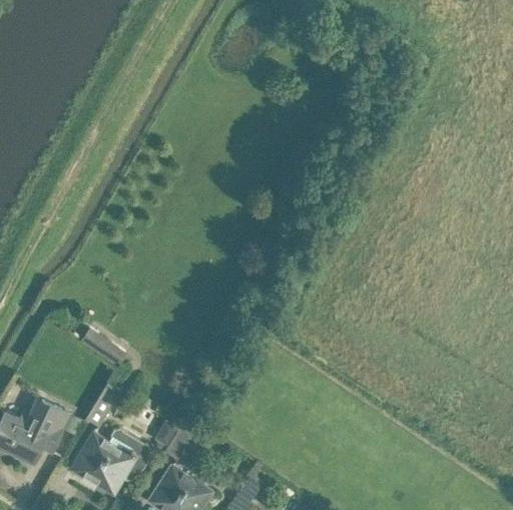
[(101,341),(93,353),(117,368),(125,355),(101,341)]
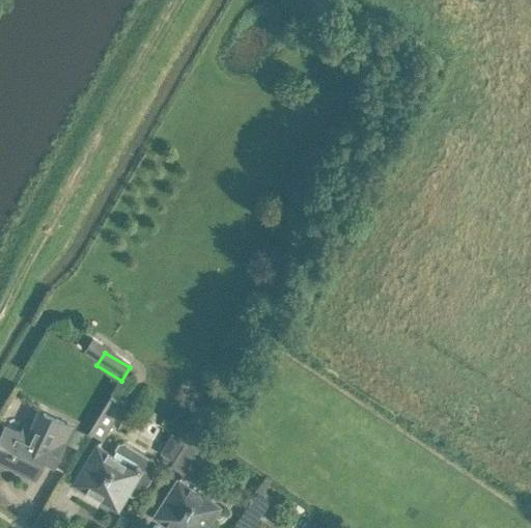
[(88,434),(103,442),(124,405),(111,395),(88,434)]
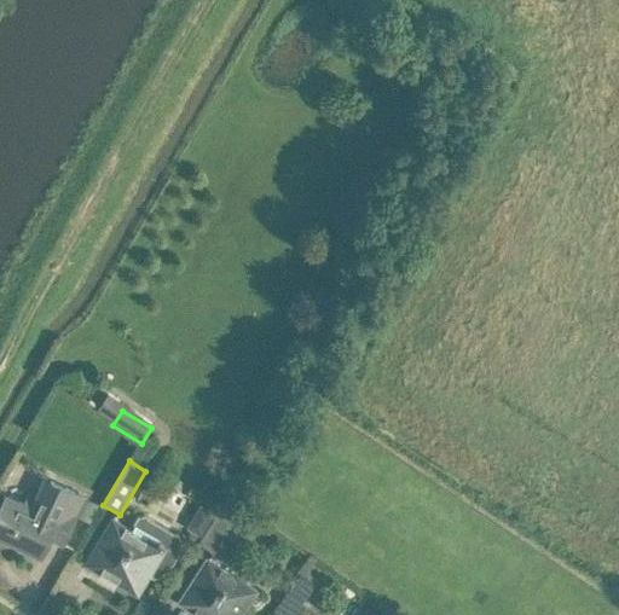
[(18,504),(5,498),(0,509),(0,539),(40,558),(48,540),(62,546),(76,517),(86,499),(46,481),(38,498),(24,492),(18,504)]
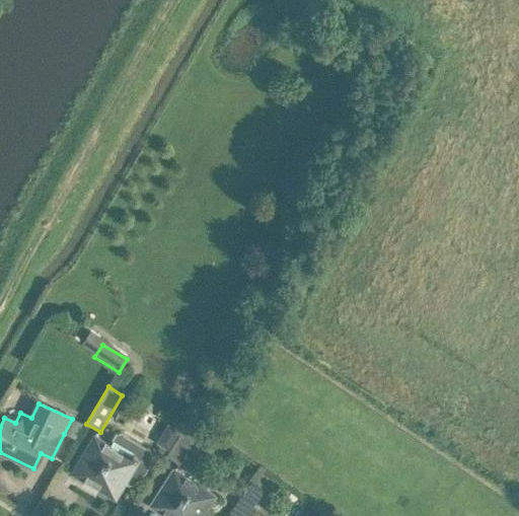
[(166,457),(179,465),(196,439),(182,431),(166,457)]
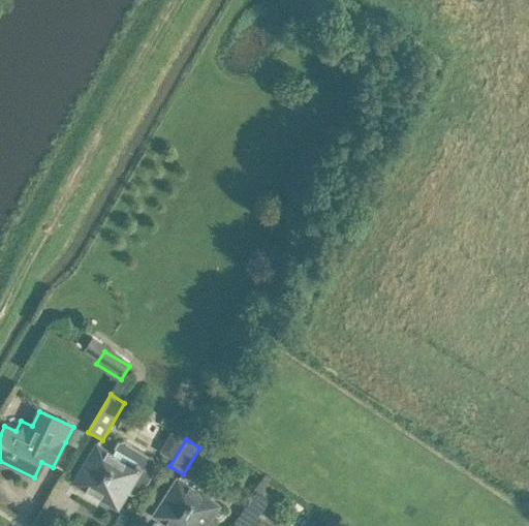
[(95,495),(89,500),(90,501),(96,496),(116,508),(117,507),(112,504),(120,490),(130,496),(136,495),(137,492),(144,488),(150,480),(152,473),(153,462),(153,460),(151,458),(124,442),(122,442),(118,443),(111,455),(95,445),(73,483),(95,495)]
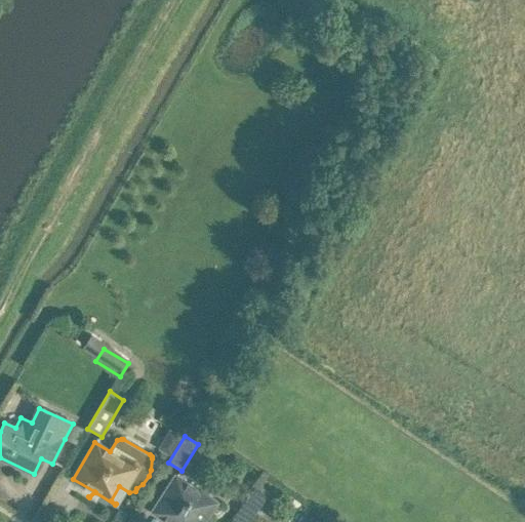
[(152,512),(166,521),(203,521),(216,503),(175,476),(152,512)]
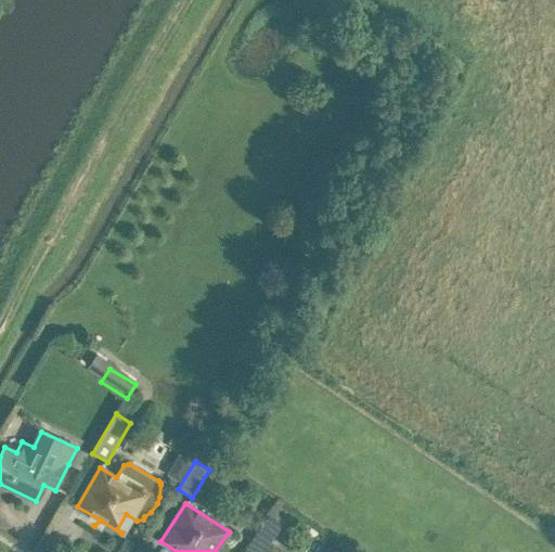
[(265,551),(283,525),(269,515),(244,551),(265,551)]
